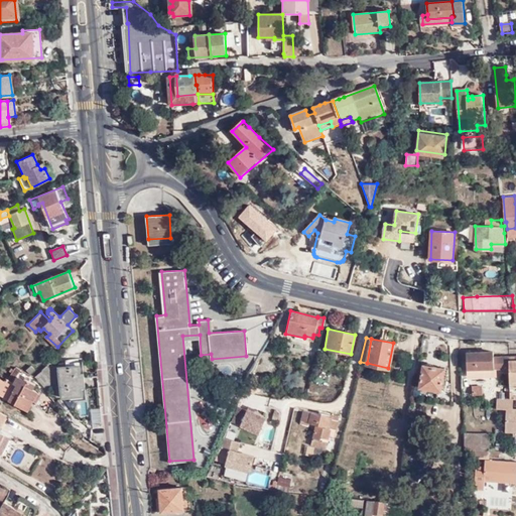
[(325,351),(316,349),(313,362),(321,364),(325,351)]
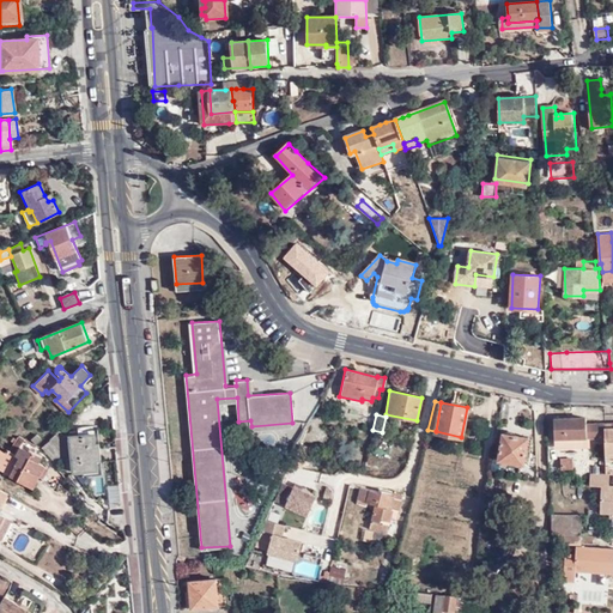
[(554,438),(586,437),(600,436),(600,423),(584,423),(584,418),(554,418),(553,418),(554,438)]
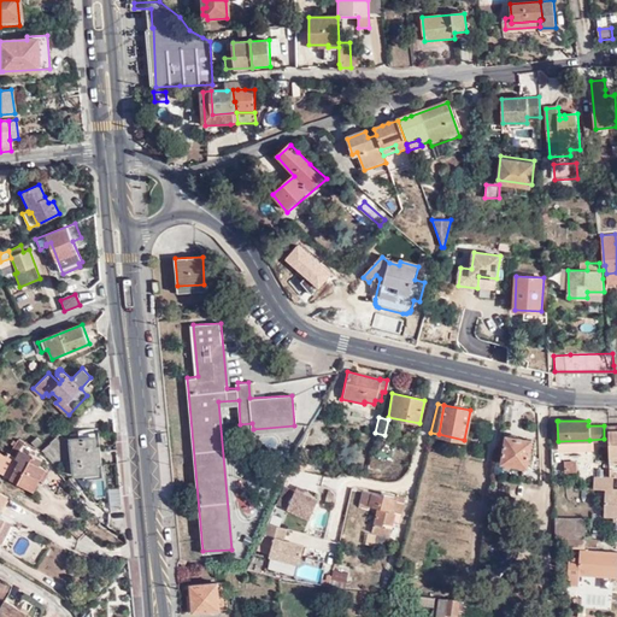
[(616,424),(606,425),(607,439),(607,440),(607,462),(616,460),(616,424)]
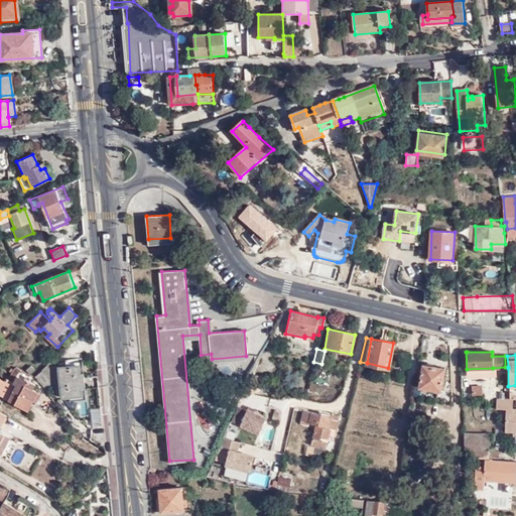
[(82,388),(81,372),(79,357),(70,359),(70,362),(67,362),(67,366),(59,367),(62,397),(83,395),(82,388)]
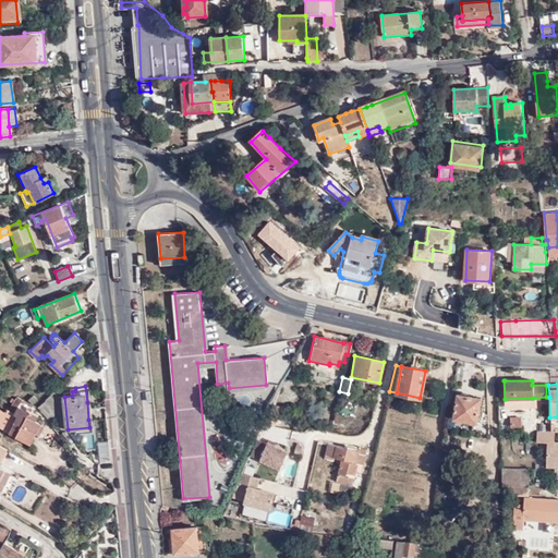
[(478,397),(457,395),(455,419),(481,422),(483,411),(477,411),(478,397)]
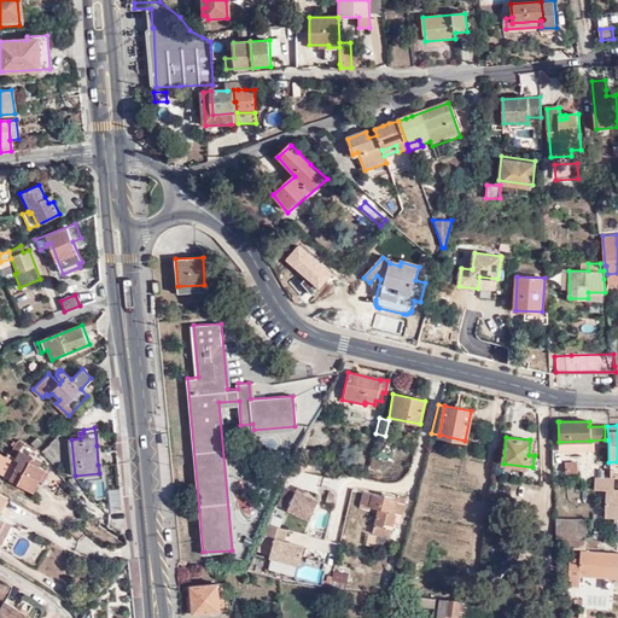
[(51,444),(64,459),(71,453),(63,443),(58,438),(51,444)]
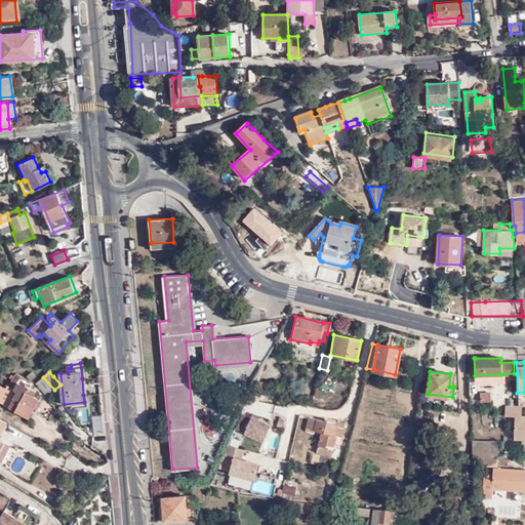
[(4,389),(0,386),(0,395),(33,409),(35,407),(39,399),(34,397),(34,396),(36,390),(25,385),(24,387),(17,384),(21,377),(14,374),(5,388),(4,389)]
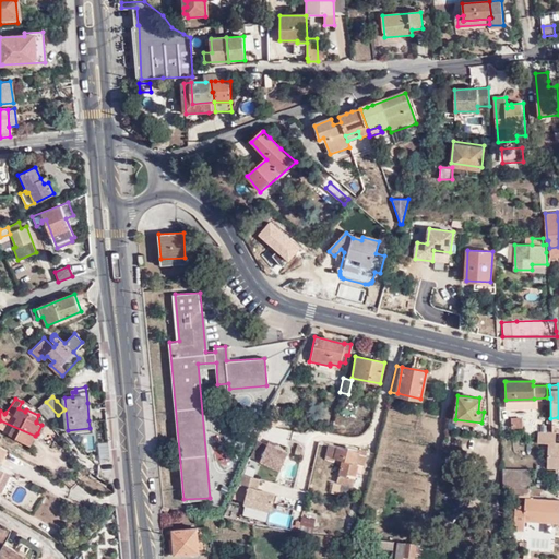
[(534,408),(534,399),(506,400),(506,408),(534,408)]
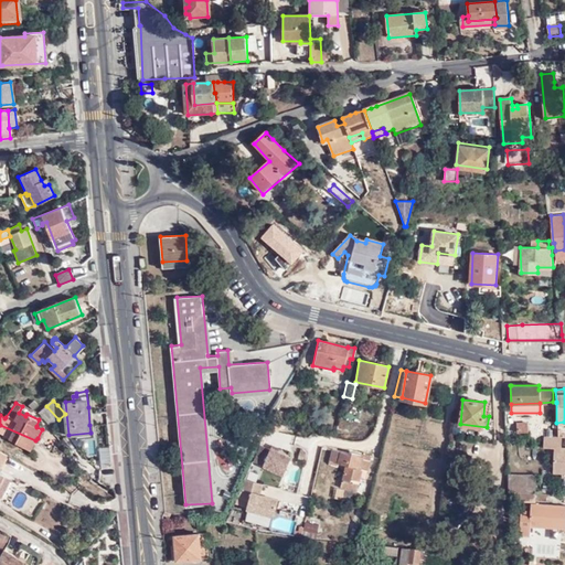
[(50,426),(59,419),(46,406),(40,413),(50,426)]
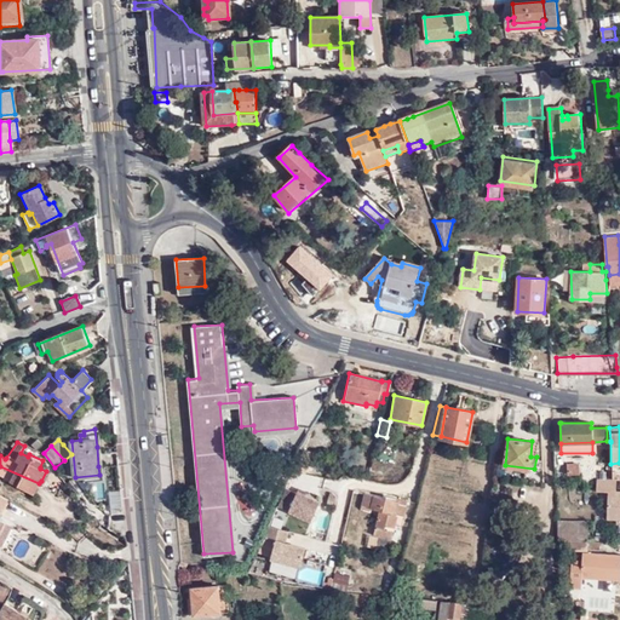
[(314,453),(303,451),(293,471),(305,474),(314,453)]
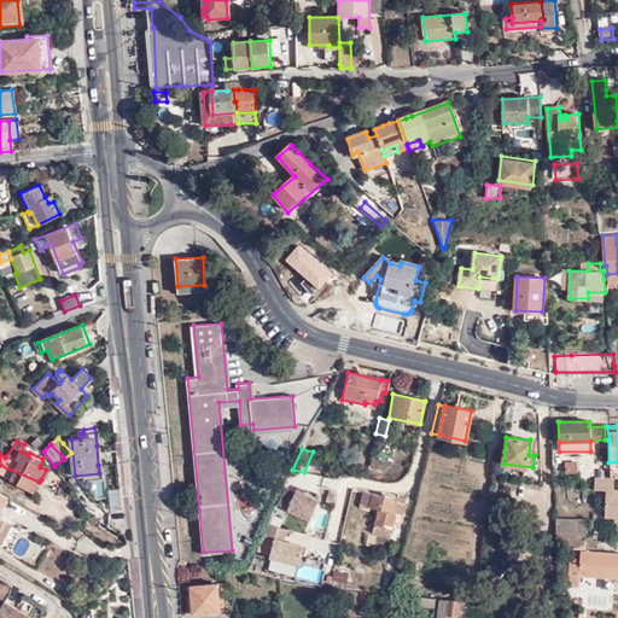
[(566,460),(567,470),(582,468),(581,459),(566,460)]
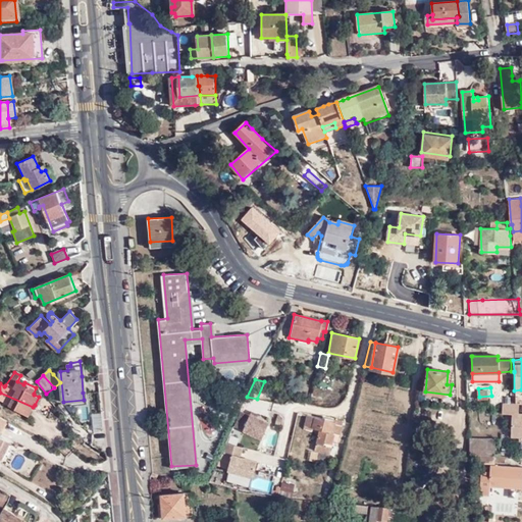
[(33,407),(0,393),(0,401),(12,408),(28,416),(33,407)]
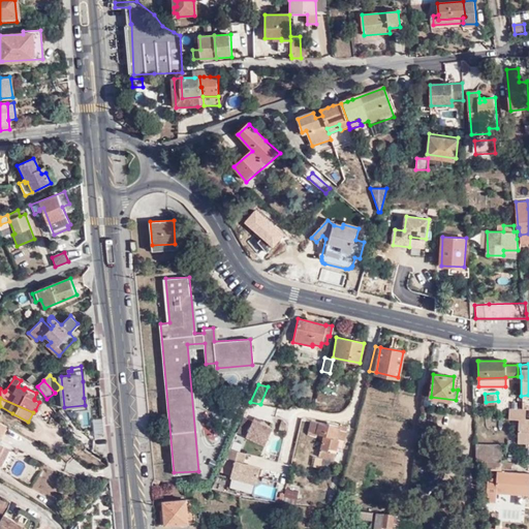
[(528,419),(526,419),(526,409),(521,409),(518,409),(508,409),(508,421),(519,421),(518,443),(526,443),(528,442),(528,419)]
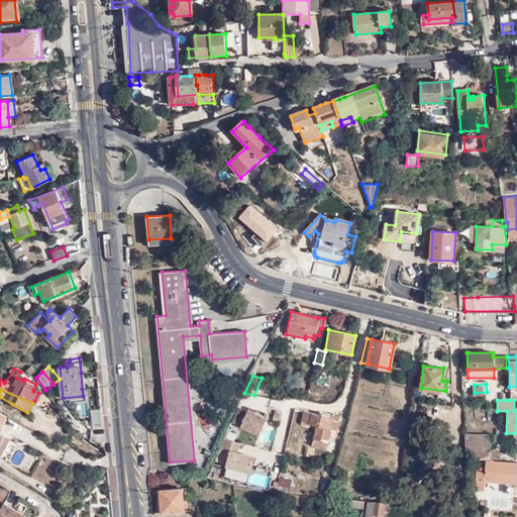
[(265,420),(237,408),(230,423),(259,435),(265,420)]
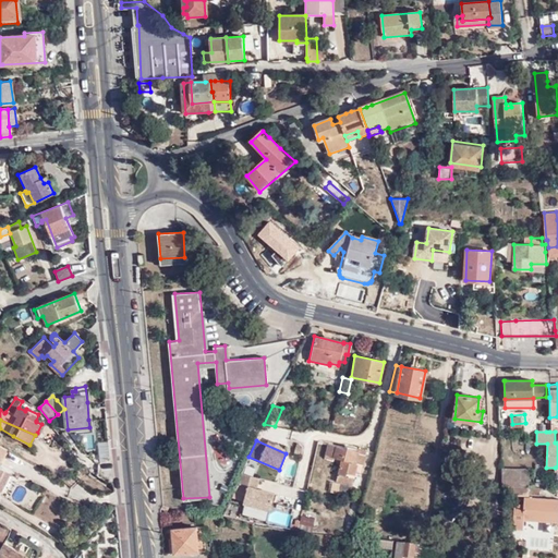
[(327,457),(340,460),(335,483),(352,486),(356,464),(362,465),(364,455),(356,452),(358,450),(343,447),(343,449),(329,446),(327,457)]
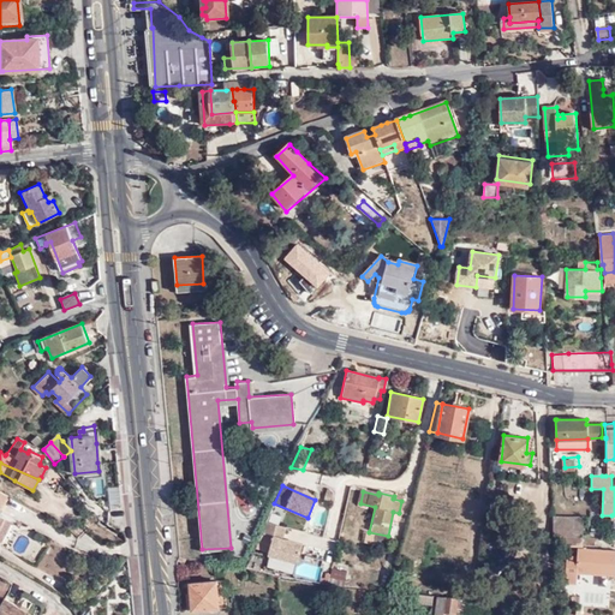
[(553,518),(553,537),(581,538),(583,518),(553,518)]
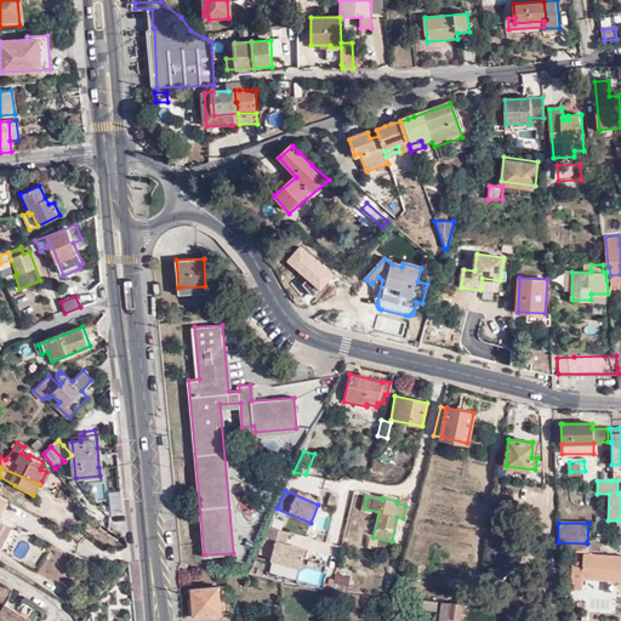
[(300,569),(305,550),(285,545),(288,533),(268,528),(263,540),(274,543),(271,558),(269,560),(300,569)]
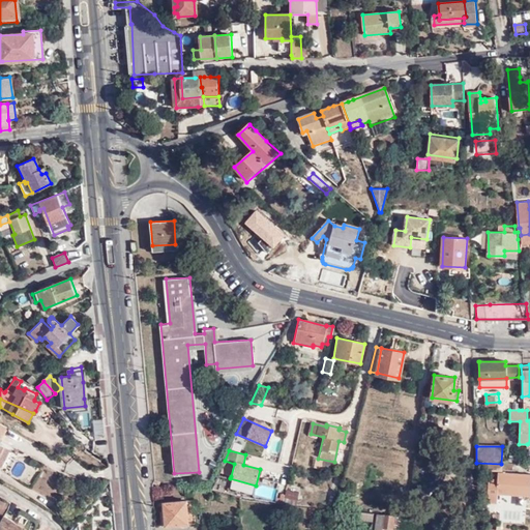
[(231,476),(234,464),(225,461),(219,474),(231,476)]
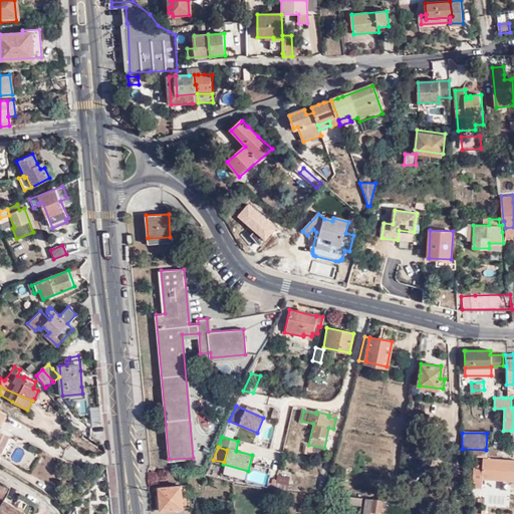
[(485,457),(486,450),(462,449),(460,449),(461,456),(485,457)]
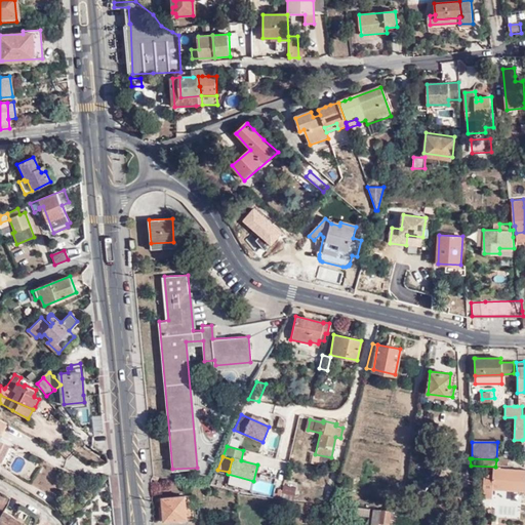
[(491,475),(482,475),(481,499),(490,499),(491,490),(524,491),(524,470),(492,469),(491,475)]
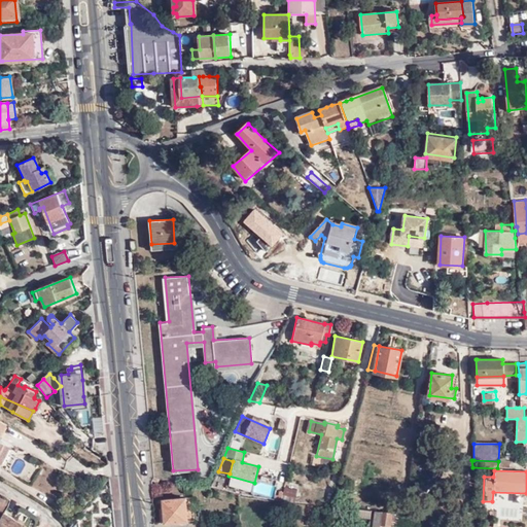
[(218,475),(216,486),(227,489),(231,477),(218,475)]
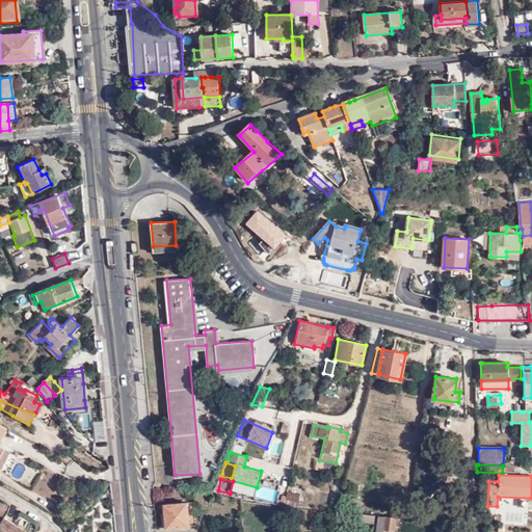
[(299,493),(286,489),(284,499),(297,502),(299,493)]
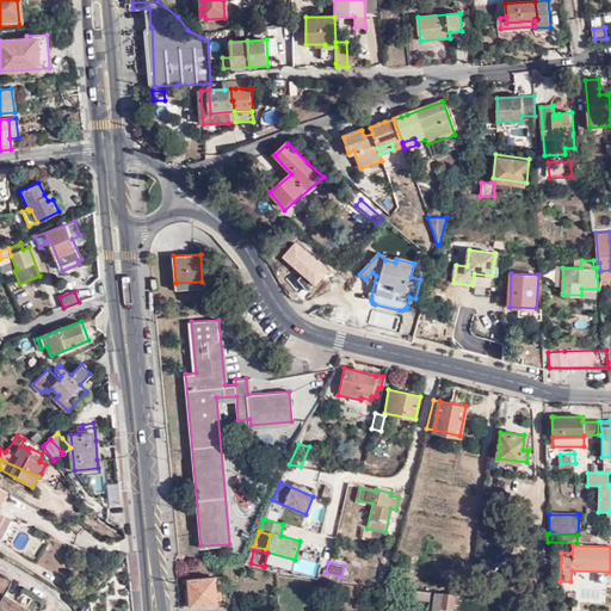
[(45,567),(39,575),(56,585),(61,576),(45,567)]
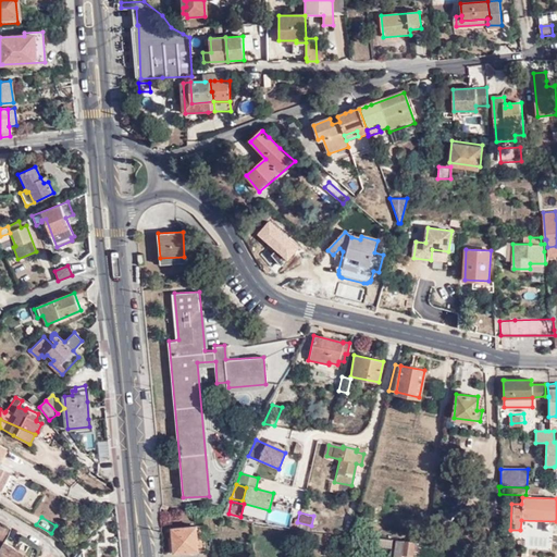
[(196,528),(172,530),(173,554),(197,552),(196,528)]
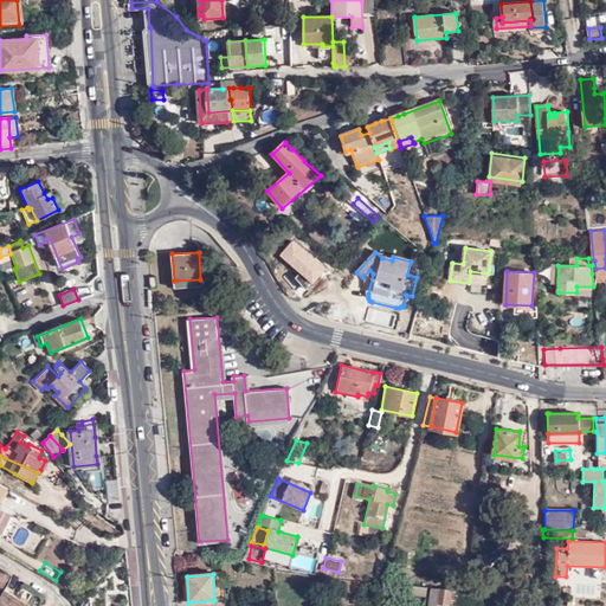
[(424,595),(425,587),(411,585),(410,594),(424,595)]
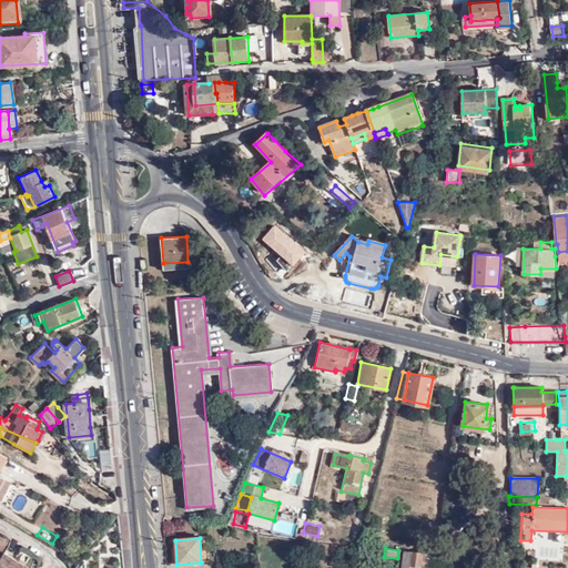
[(411,551),(402,550),(399,567),(408,567),(409,566),(429,567),(432,553),(411,550),(411,551)]
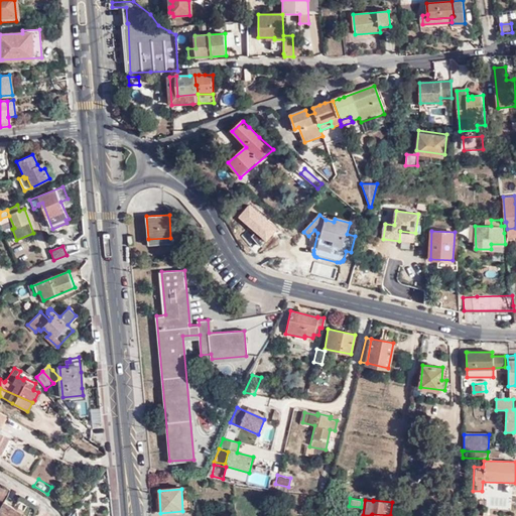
[(21,515),(23,513),(5,503),(0,511),(0,515),(21,515)]
